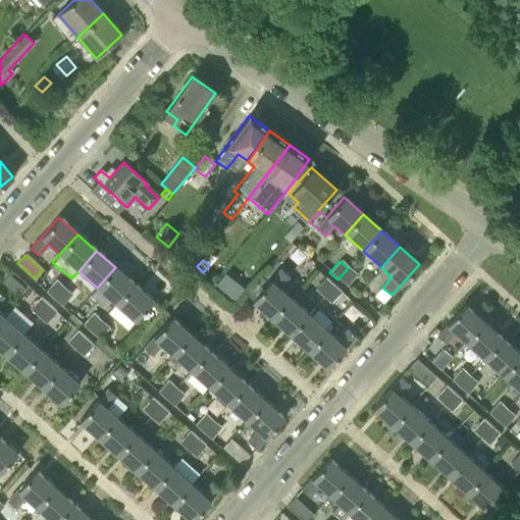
[(116,304),(134,284),(115,267),(97,288),(116,304)]
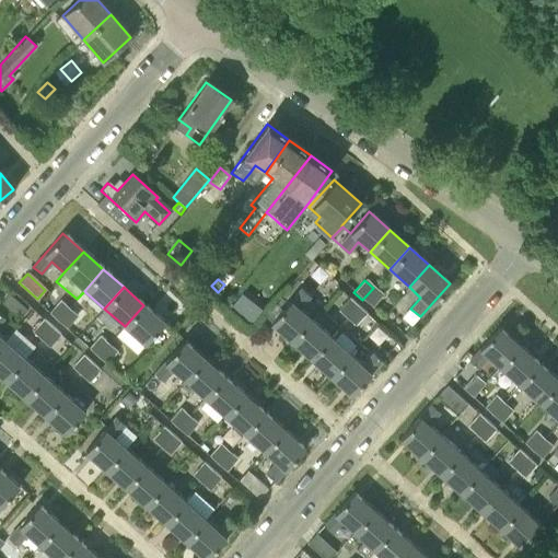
[(373,288),(362,300),(370,307),(382,295),(373,288)]
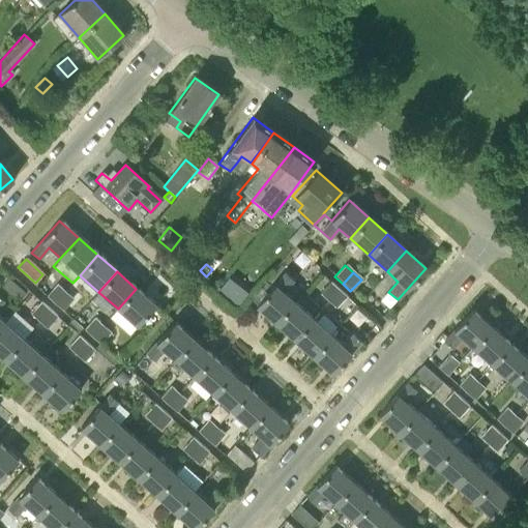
[(256,306),(275,323),(293,302),(282,292),(292,281),(284,274),(256,306)]
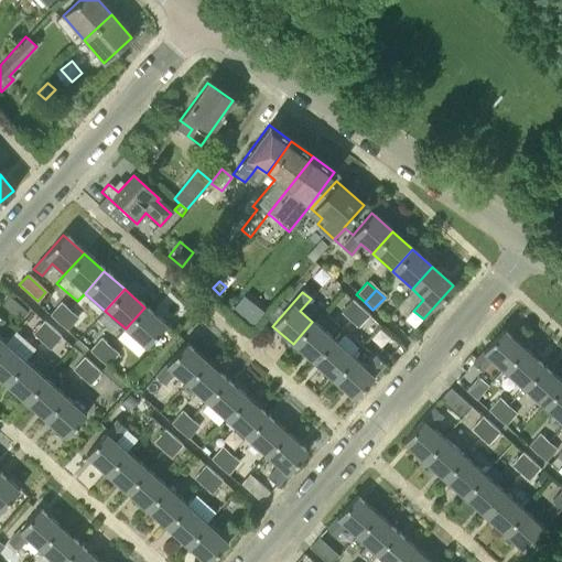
[(18,322),(26,313),(9,296),(0,305),(18,322)]
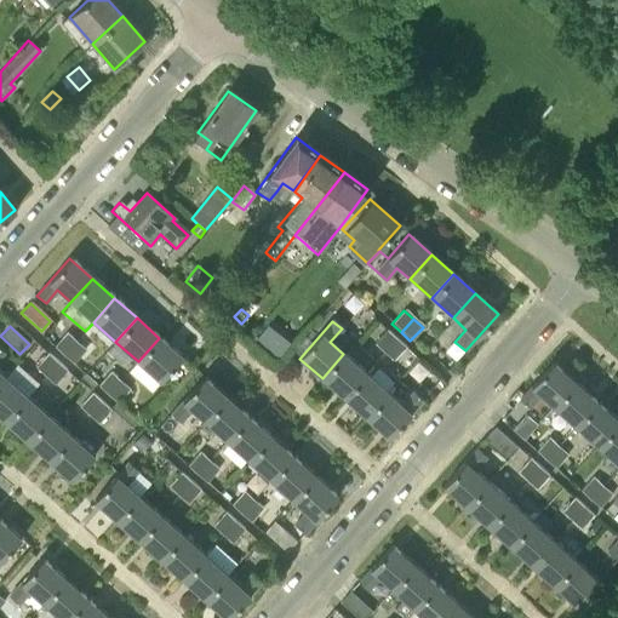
[(53,347),(63,355),(75,342),(66,333),(53,347)]
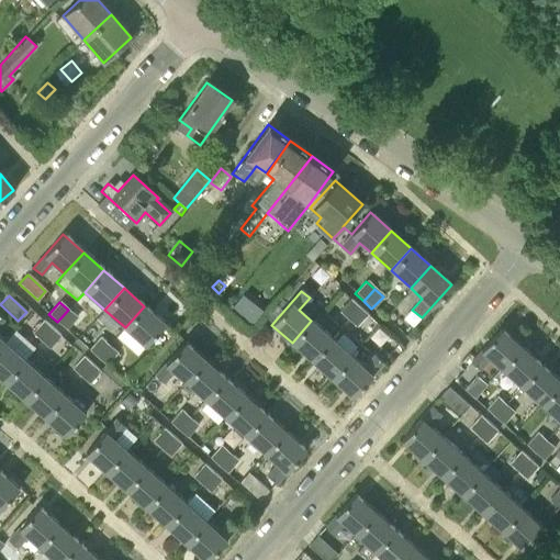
[(338,313),(347,321),(357,310),(348,302),(338,313)]
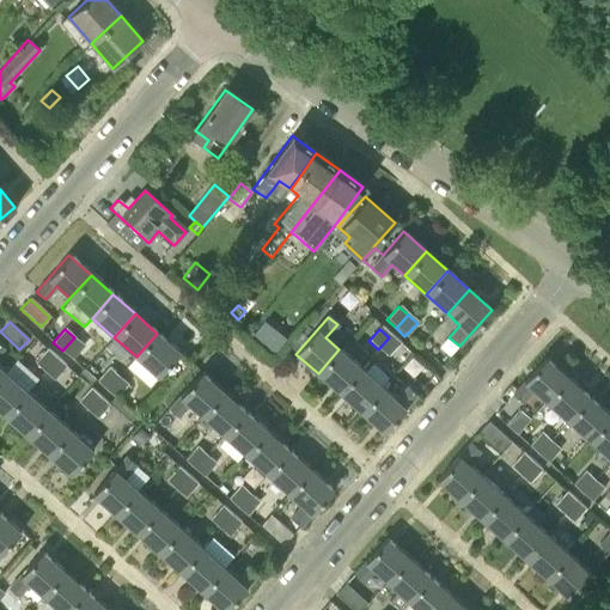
[(178,353),(157,334),(136,357),(158,377),(178,353)]
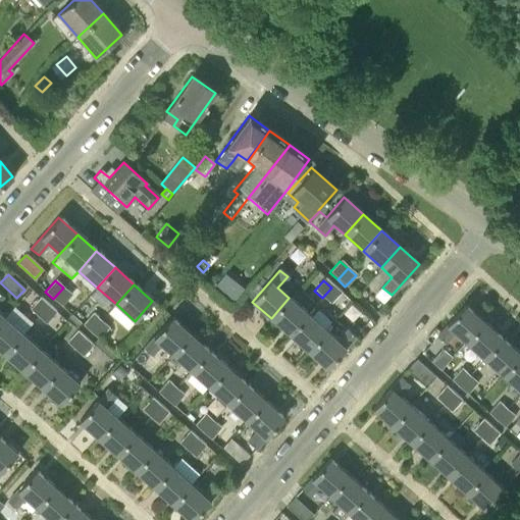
[(63,288),(53,299),(60,306),(71,295),(63,288)]
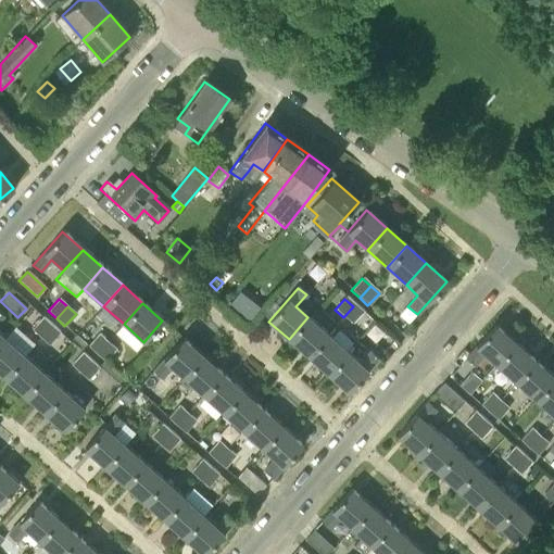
[(353,306),(343,317),(352,325),(362,314),(353,306)]
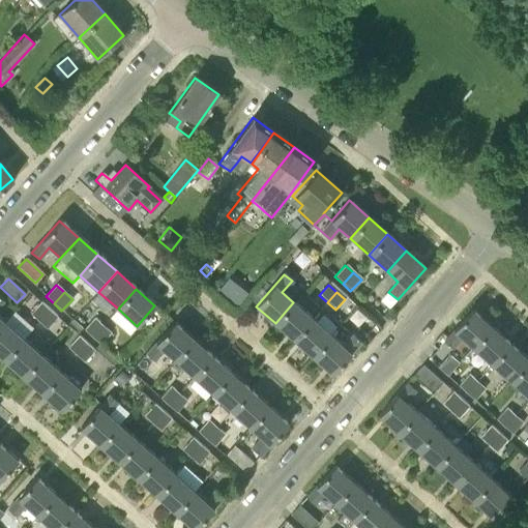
[(294,340),(312,319),(293,302),(275,323),(294,340)]
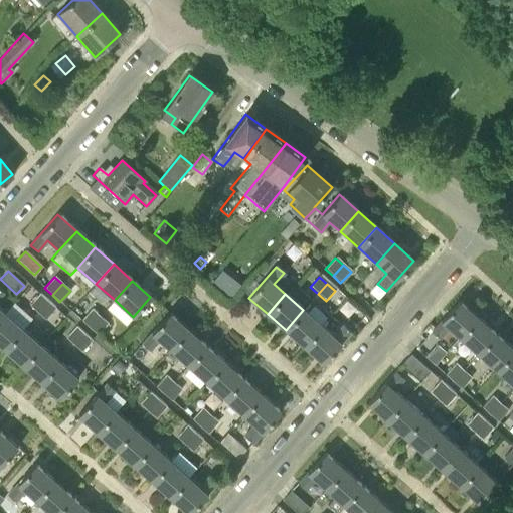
[(37,313),(47,302),(39,295),(29,306),(37,313)]
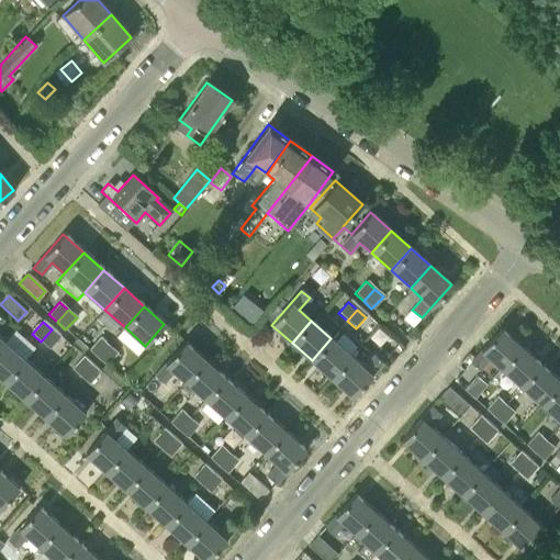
[(52,329),(41,342),(49,349),(59,337),(52,329)]
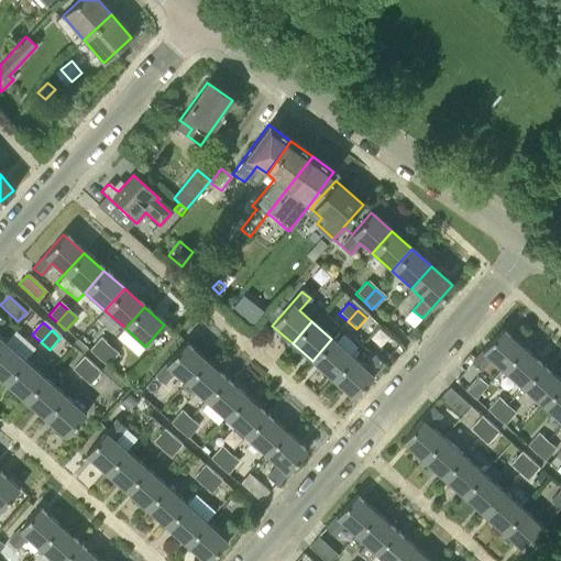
[(503,370),(521,349),(502,330),(471,363),(479,370),(490,358),(503,370)]
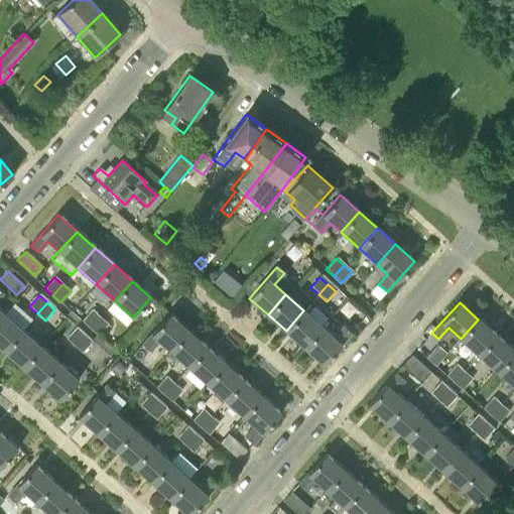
[(81,323),(89,329),(99,317),(91,310),(81,323)]
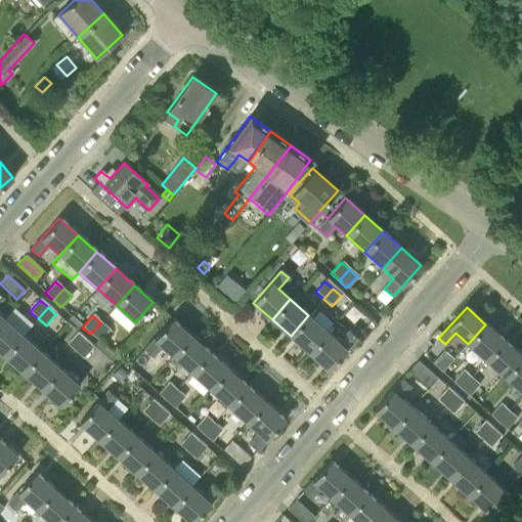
[(309,352),(327,332),(308,315),(291,336),(309,352)]
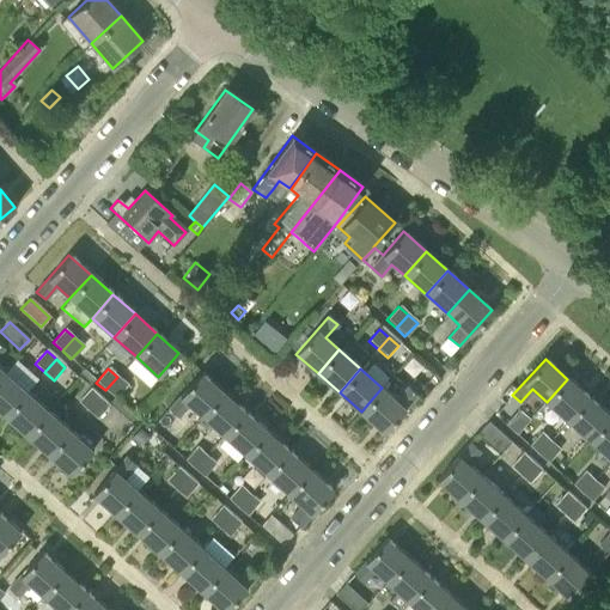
[(202,416),(224,392),(201,372),(168,410),(177,418),(178,416),(191,427),(201,415),(202,416)]
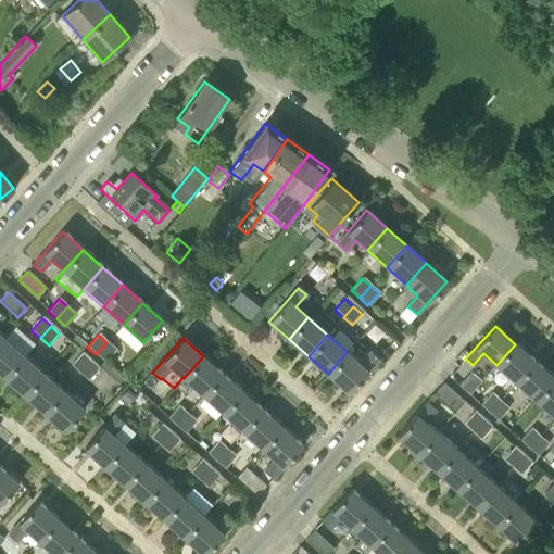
[(4,339),(0,343),(0,374),(4,378),(24,356),(4,339)]
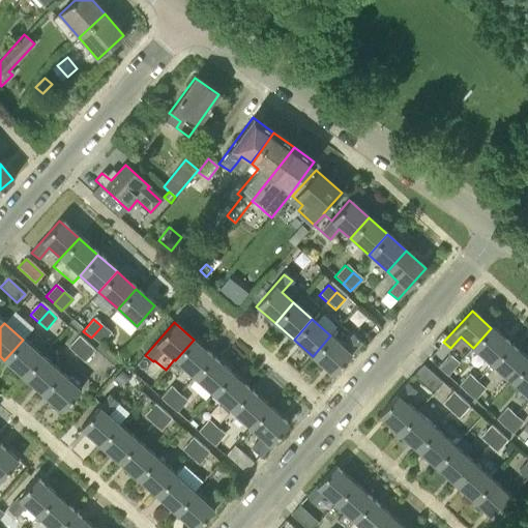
[(101,326),(91,338),(99,345),(110,333),(101,326)]
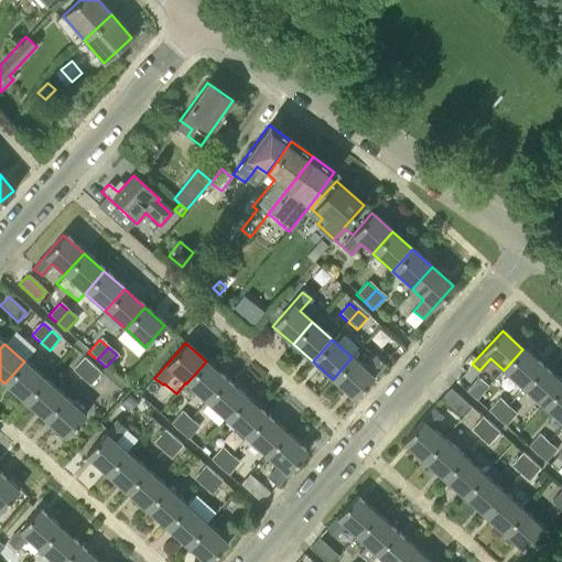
[(522,349),(504,370),(523,388),(543,367),(522,349)]
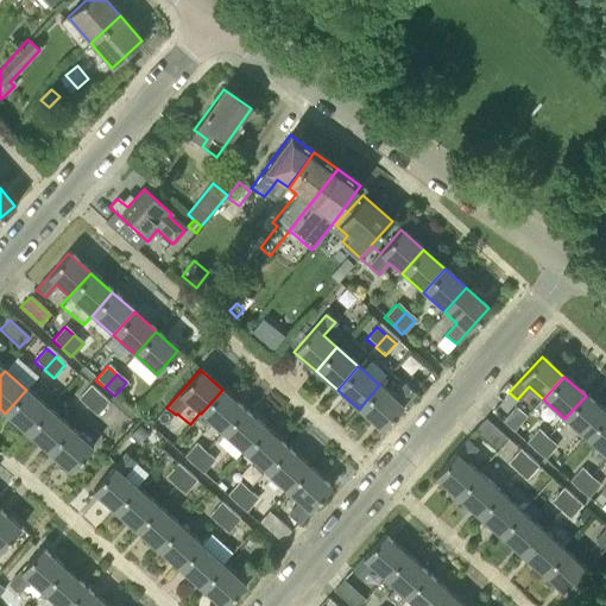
[(392,396),(379,385),(359,409),(382,429),(414,392),(403,384),(392,396)]
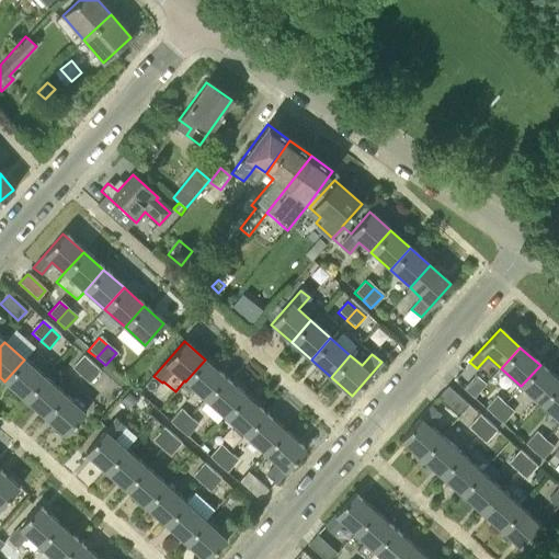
[(80,377),(91,364),(82,356),(71,369),(80,377)]
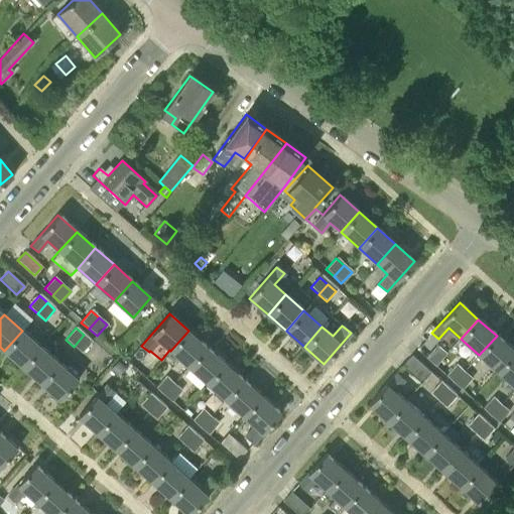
[(22,331),(4,351),(22,367),(40,347),(22,331)]
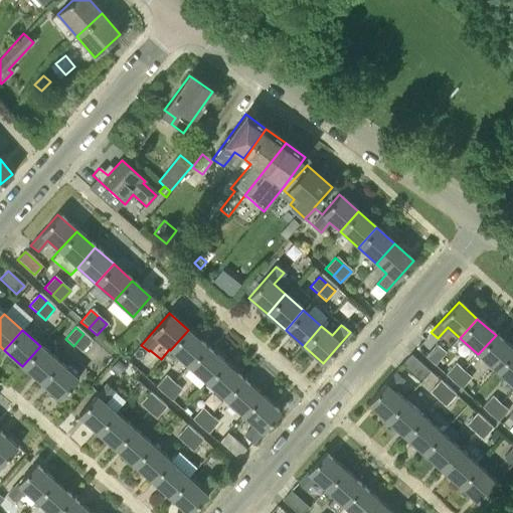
[(188,366),(206,346),(188,330),(170,350),(188,366)]
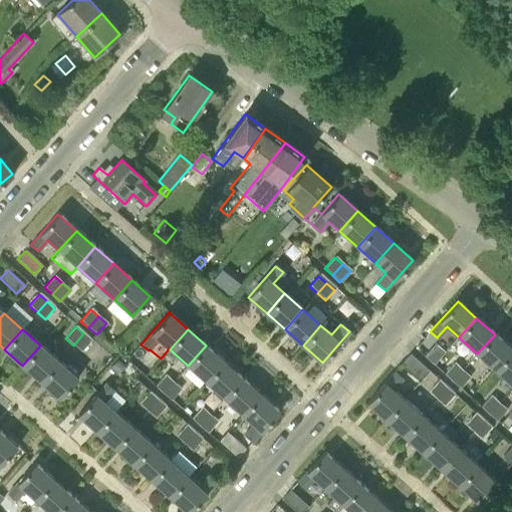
[(91,340),(83,333),(73,345),(81,352),(91,340)]
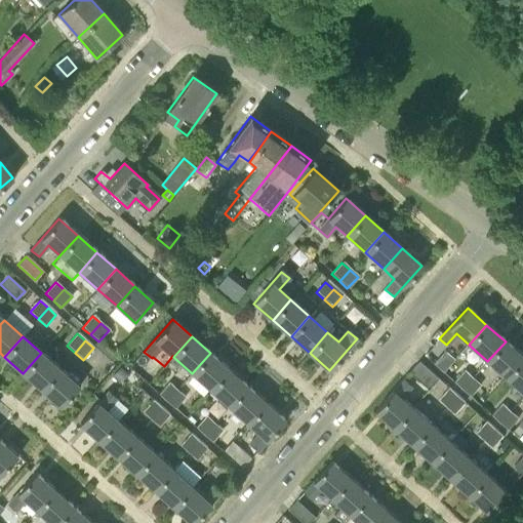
[(522,357),(506,342),(487,361),(506,377),(522,358),(522,357)]
